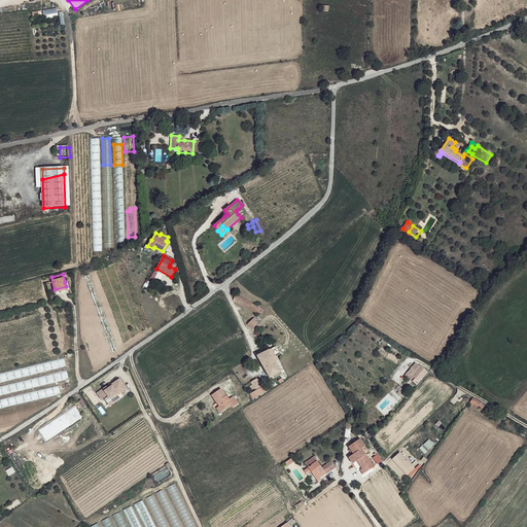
[(67,282),(65,282),(66,286),(55,289),(56,292),(68,289),(67,282)]
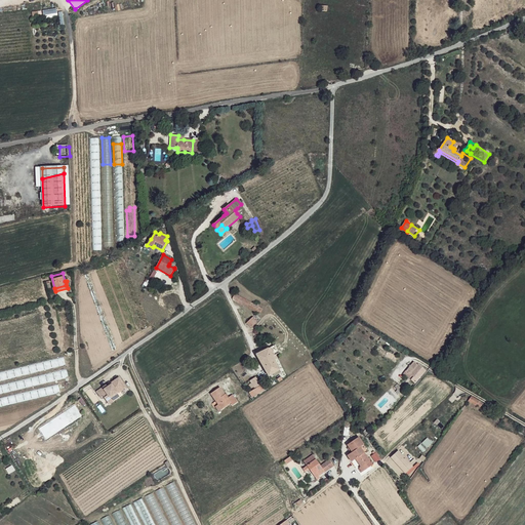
[(235,294),(232,298),(233,300),(234,301),(257,313),(257,312),(260,313),(264,309),(258,307),(256,306),(235,294)]
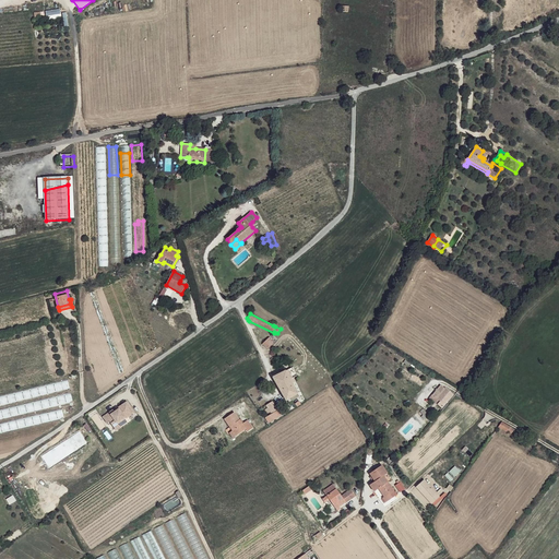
[(268,349),(275,342),(270,337),(263,344),(268,349)]
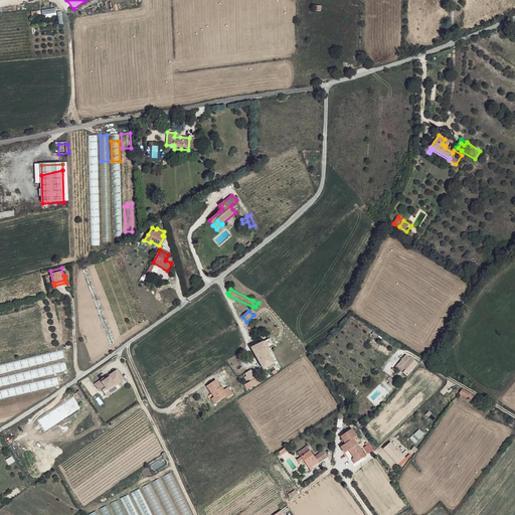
[(264,342),(251,348),(259,359),(270,353),(264,342)]
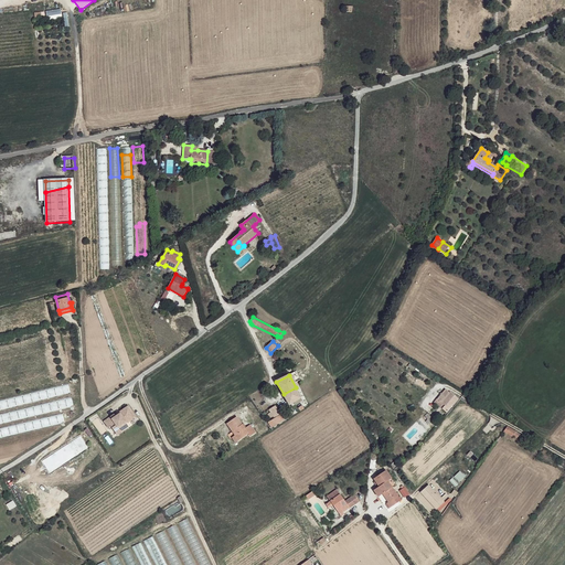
[(301,397),(296,387),(284,394),(289,405),(301,397)]
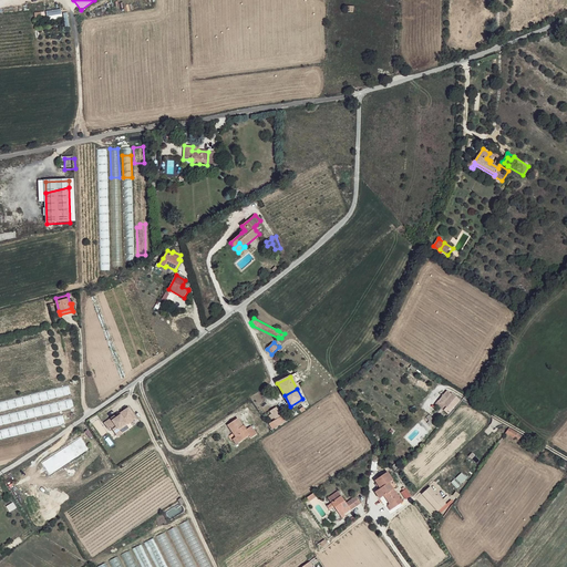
[(447,391),(440,400),(446,406),(444,410),(449,414),(461,400),(452,393),(452,394),(447,391)]
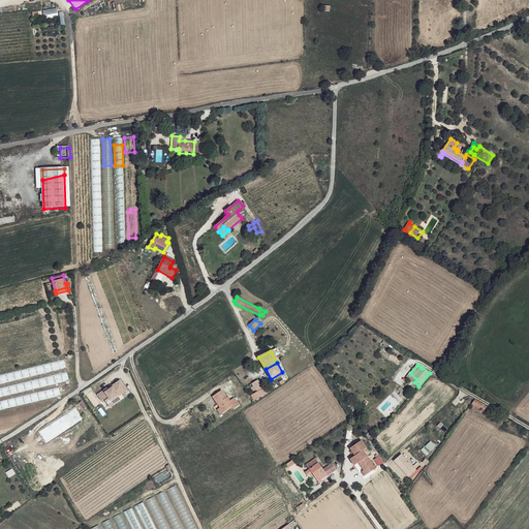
[(107,386),(97,394),(101,400),(104,398),(110,405),(114,402),(113,400),(112,399),(124,391),(123,389),(126,386),(121,379),(117,381),(118,383),(110,389),(109,387),(107,386)]
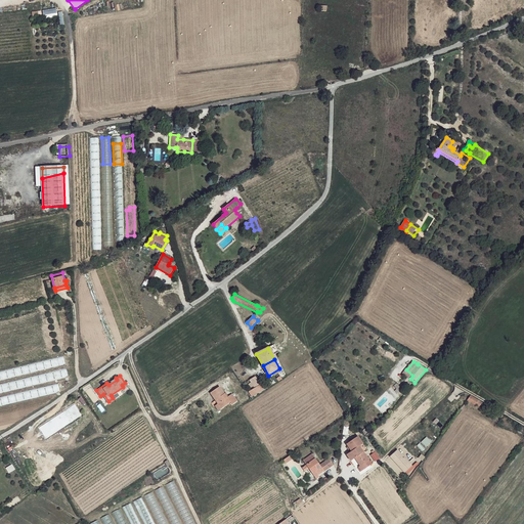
[(264,389),(256,377),(250,380),(252,383),(249,385),(251,388),(252,387),(253,389),(249,392),(252,397),(264,389)]
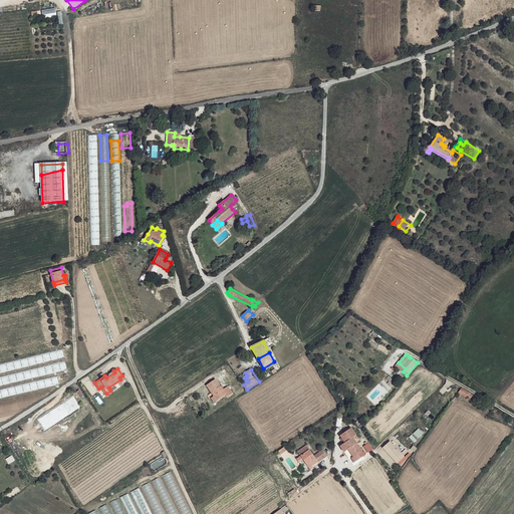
[(124,378),(122,375),(119,377),(120,379),(108,388),(109,389),(116,384),(124,378)]
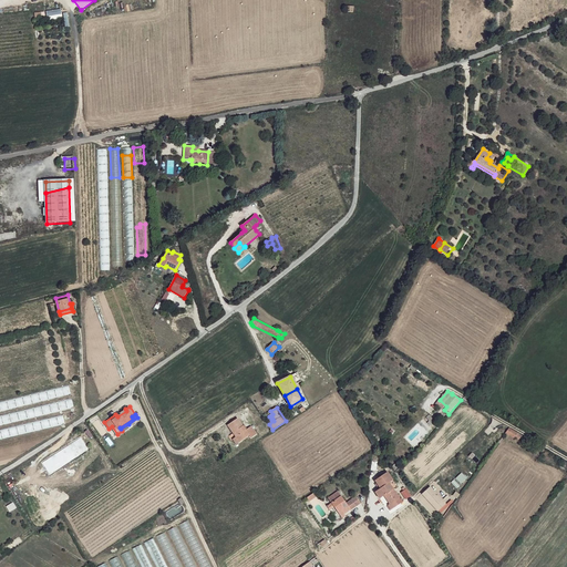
[(245,430),(243,425),(237,418),(227,424),(233,433),(235,432),(237,435),(236,436),(239,442),(248,435),(250,437),(256,434),(250,426),(247,429),(245,430)]
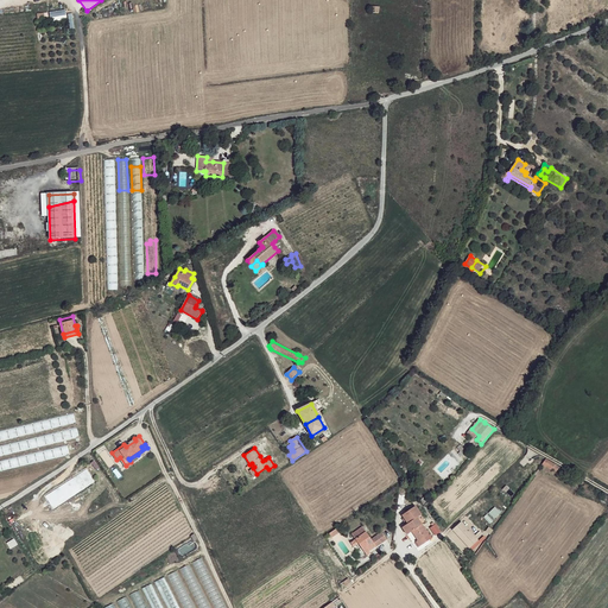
[(546,460),(543,464),(551,470),(552,469),(557,472),(561,468),(546,460)]
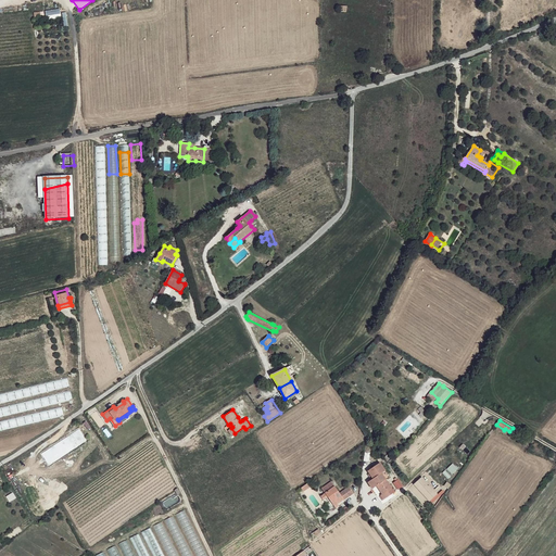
[(368,470),(370,474),(374,478),(370,480),(367,482),(373,489),(376,487),(382,494),(379,497),(382,501),(396,490),(394,487),(392,488),(386,479),(381,472),(386,470),(379,463),(368,470)]
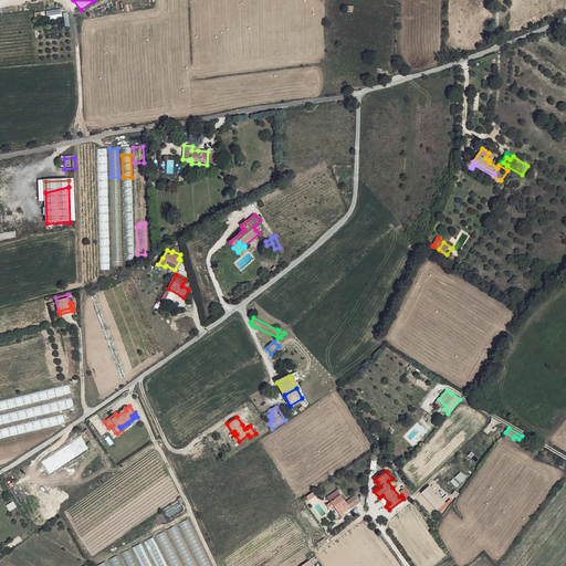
[(460,483),(465,478),(461,472),(454,478),(460,483)]
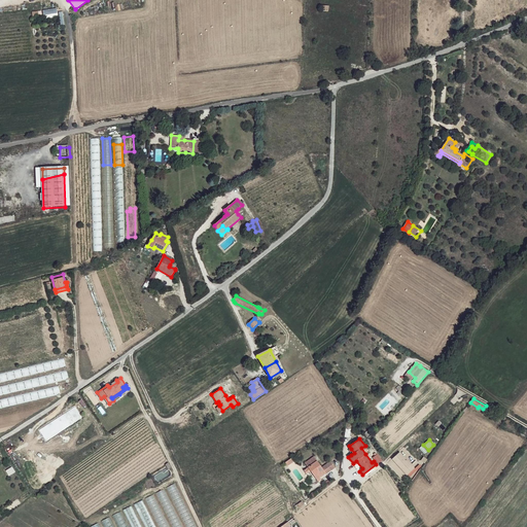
[(399,449),(392,457),(409,471),(416,463),(399,449)]
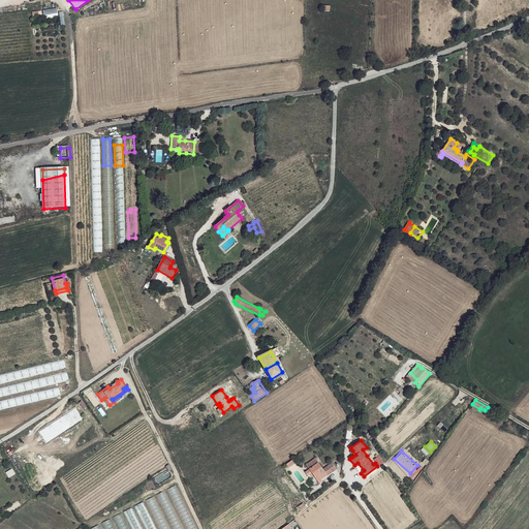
[(378,467),(383,464),(379,457),(374,460),(378,467)]
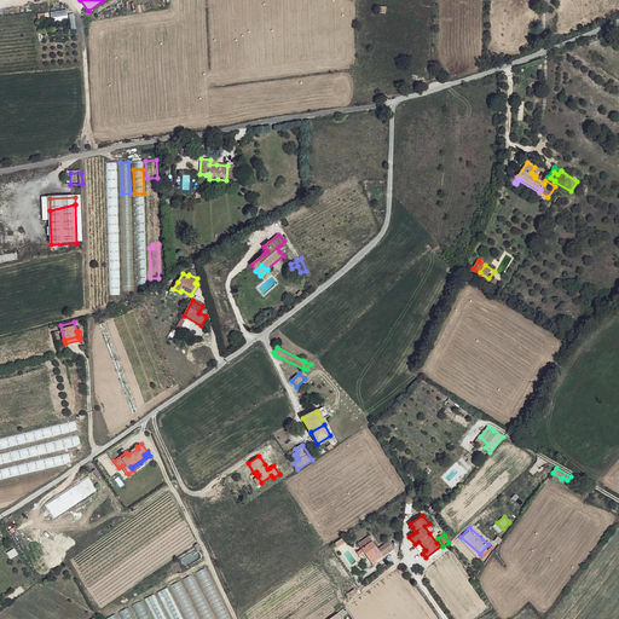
[(376,561),(372,543),(369,537),(358,544),(362,549),(365,554),(372,563),(375,562),(376,561)]
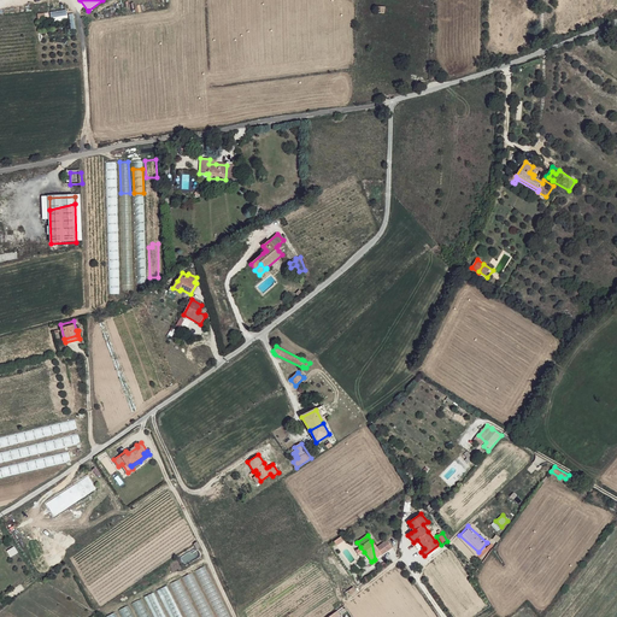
[(377,548),(371,541),(375,559),(381,556),(382,556),(393,548),(387,541),(377,548)]
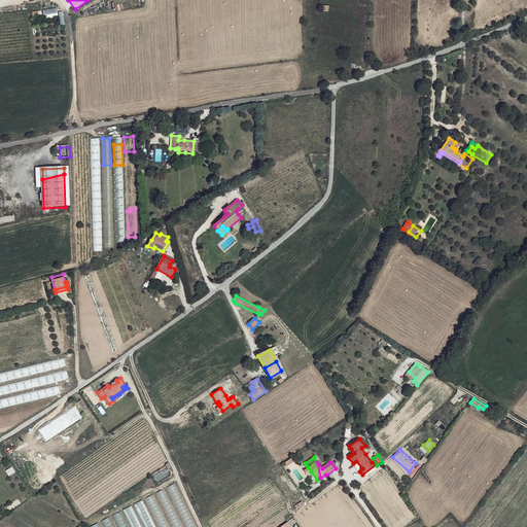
[(155,493),(160,500),(167,497),(164,490),(155,493)]
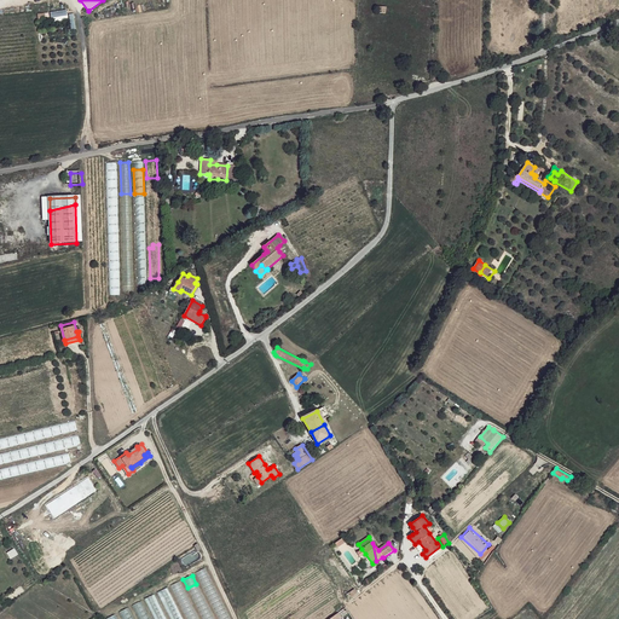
[(165,618),(154,595),(145,599),(155,618),(165,618)]
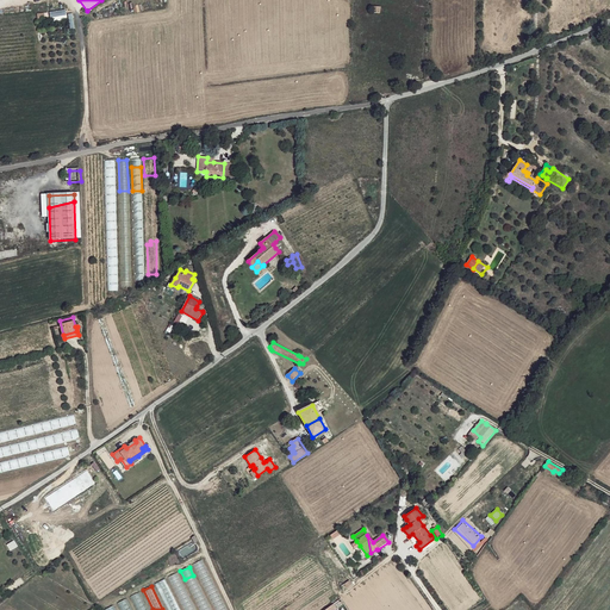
[(149,609),(141,592),(131,596),(137,609),(149,609)]
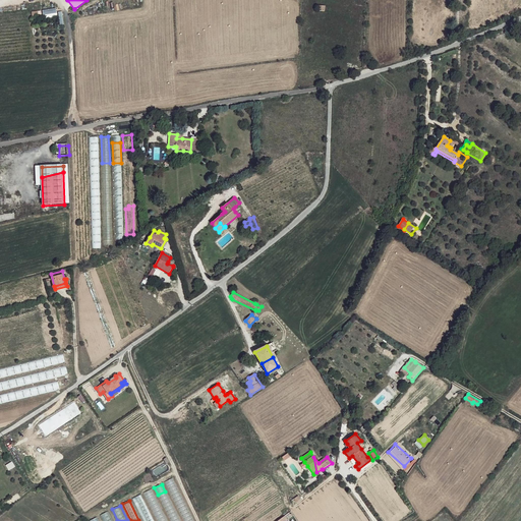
[(115,520),(111,511),(100,515),(100,516),(92,520),(115,520)]
